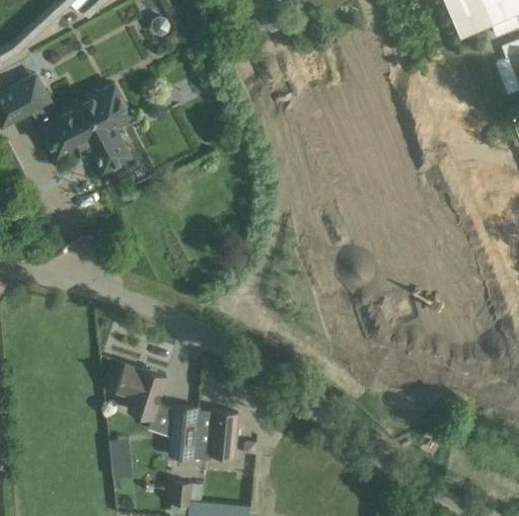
[(57,0),(9,45),(0,49),(0,63),(17,54),(75,0),(57,0)]
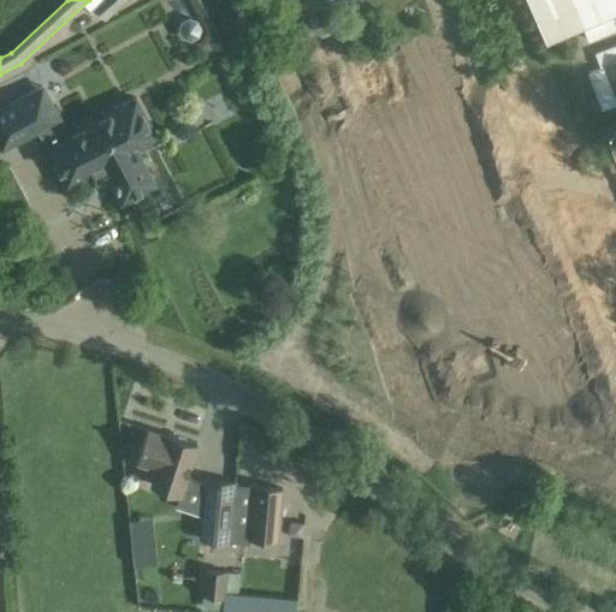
[(129,0),(107,0),(94,12),(105,23),(129,0)]
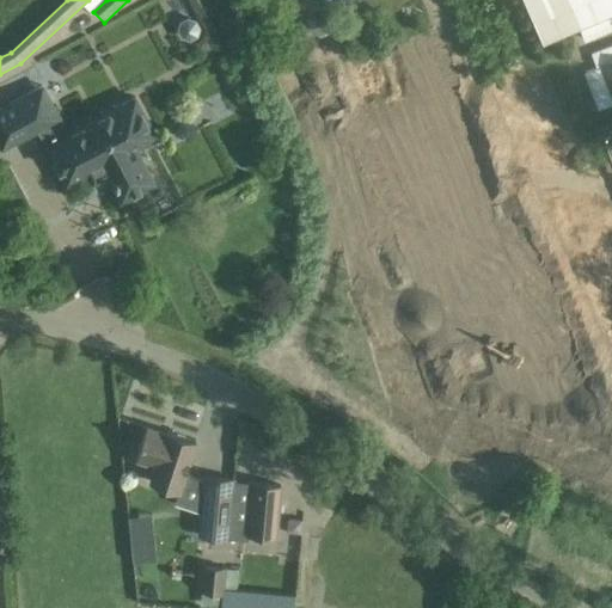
[(611,12),(611,0),(524,0),(543,42),(611,12)]
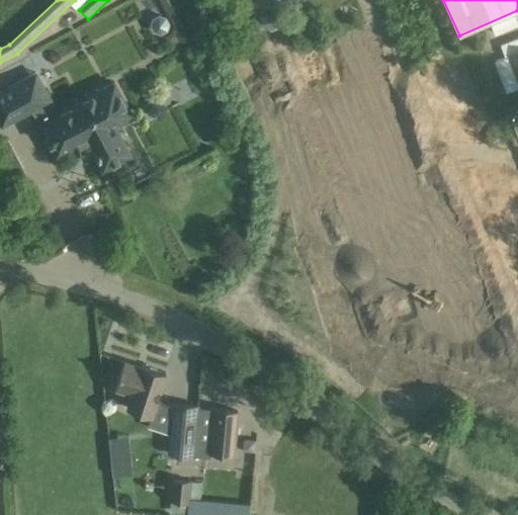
[(165,17),(158,15),(153,18),(151,25),(154,31),(160,33),(167,30),(169,23),(165,17)]
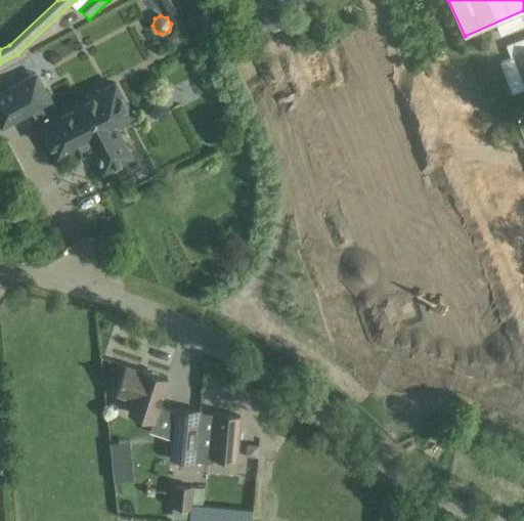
[(523,52),(513,56),(523,87),(523,52)]
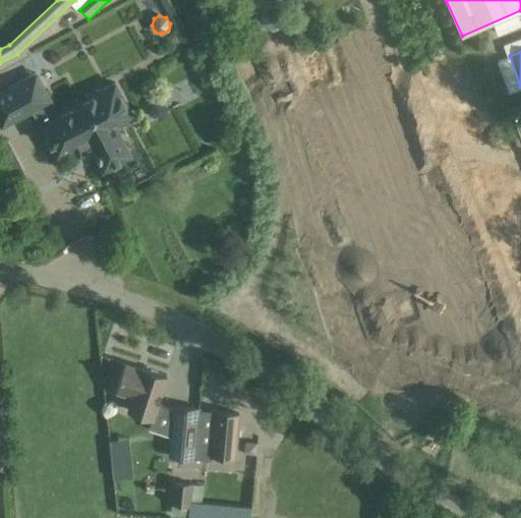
[(51,103),(37,75),(0,95),(0,126),(1,129),(51,103)]
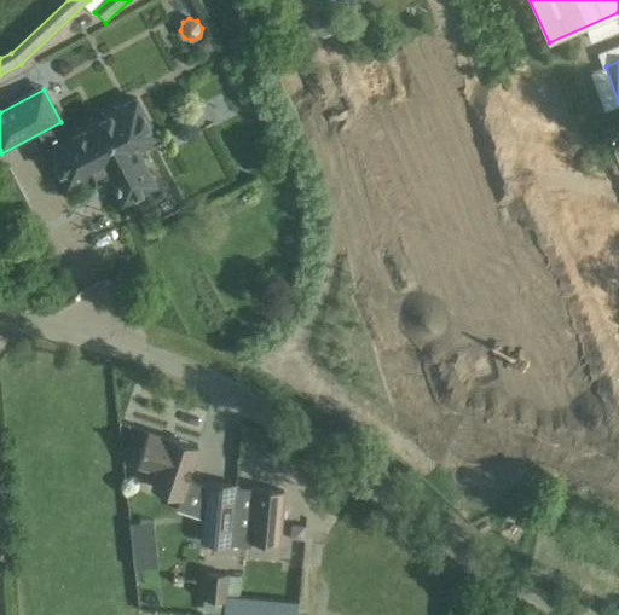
[(158,141),(137,102),(115,112),(119,120),(70,145),(67,138),(45,150),(67,190),(104,170),(122,207),(156,189),(138,152),(158,141)]
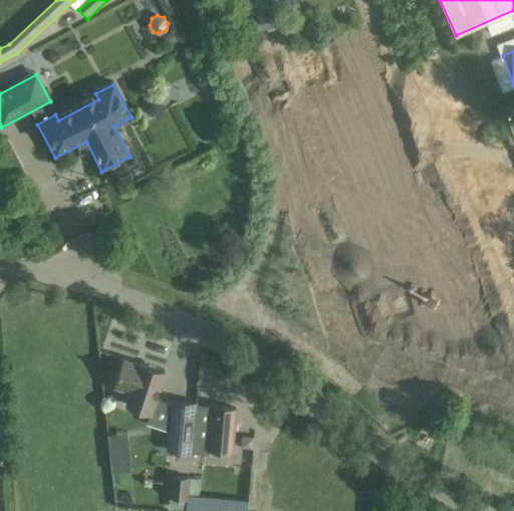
[(192,455),(196,407),(172,405),(172,406),(156,400),(165,372),(140,364),(140,366),(122,360),(113,389),(127,394),(124,407),(169,422),(166,453),(192,455)]
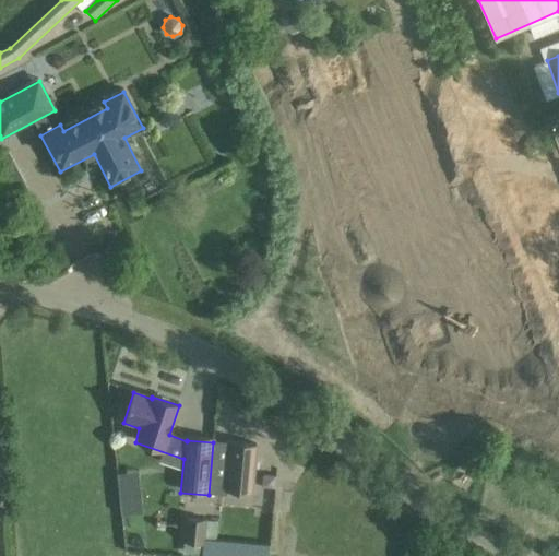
[(252,495),(257,447),(213,442),(209,495),(226,496),(227,493),(252,495)]
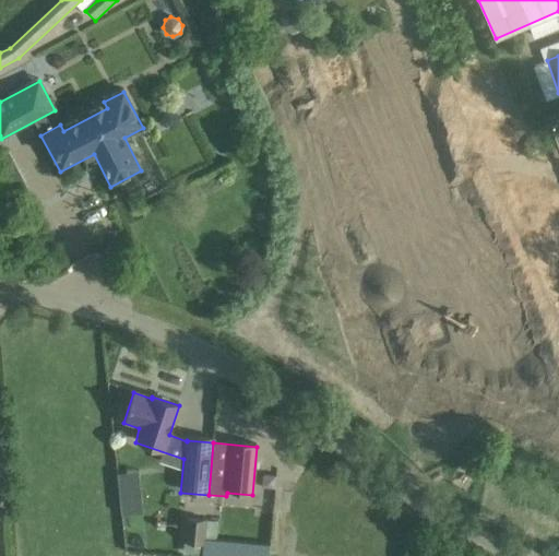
[(140,497),(141,494),(128,480),(123,481),(125,495),(140,497)]
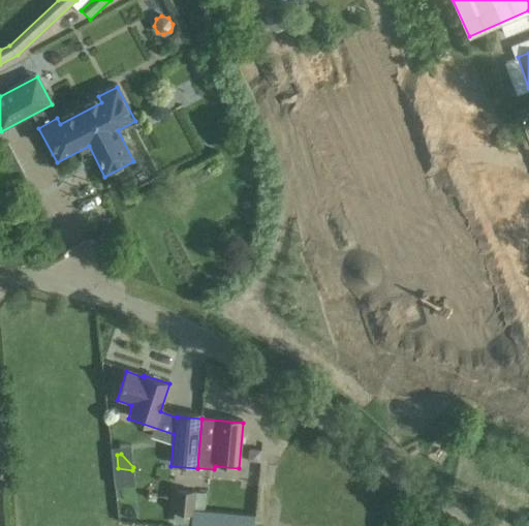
[(195,493),(175,492),(173,514),(192,517),(193,512),(195,493)]
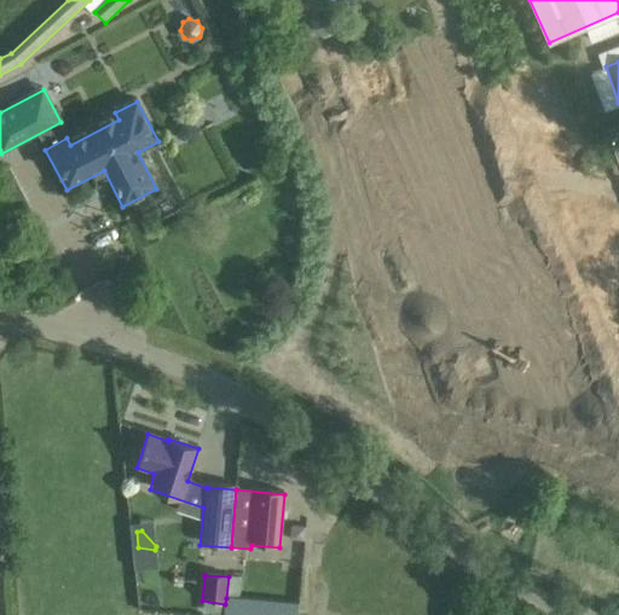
[(225,604),(224,614),(299,614),(300,604),(238,599),(238,601),(226,598),(225,604)]
